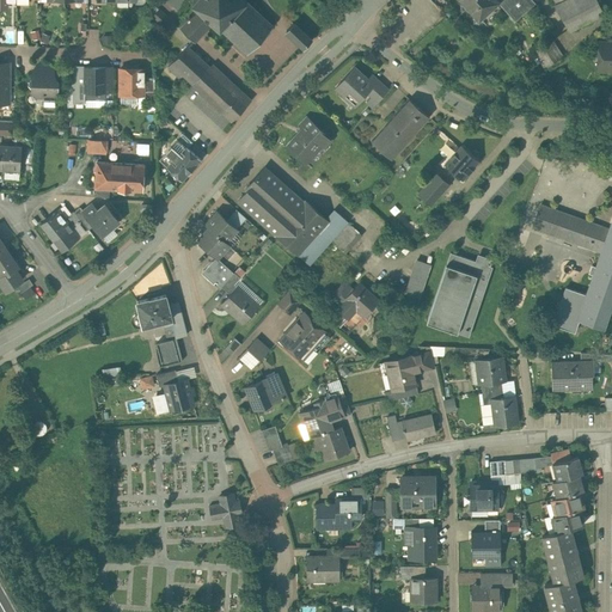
[(273,26),(244,0),(194,0),(193,1),(200,7),(199,8),(197,7),(196,8),(197,10),(181,28),(195,41),(214,20),(248,53),(273,26)]
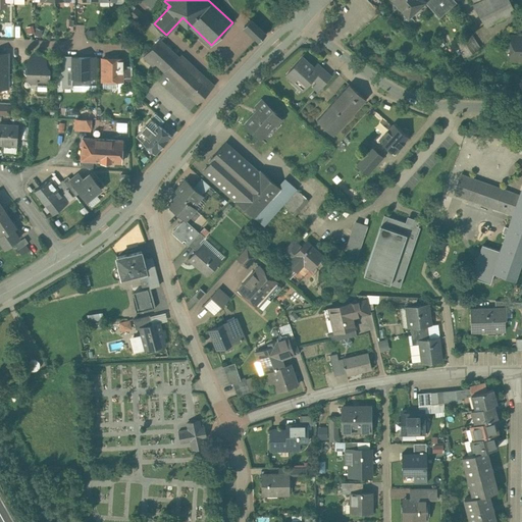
[(425,1),(423,0),(394,0),(408,16),(408,15),(424,1),(425,1)]
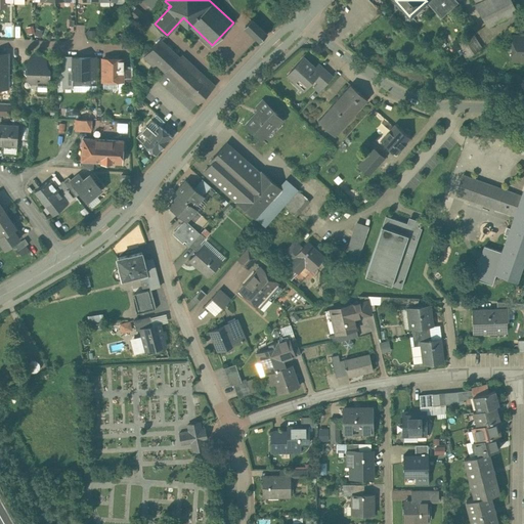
[(459,2),(455,0),(425,0),(427,1),(426,1),(441,17),(459,2)]
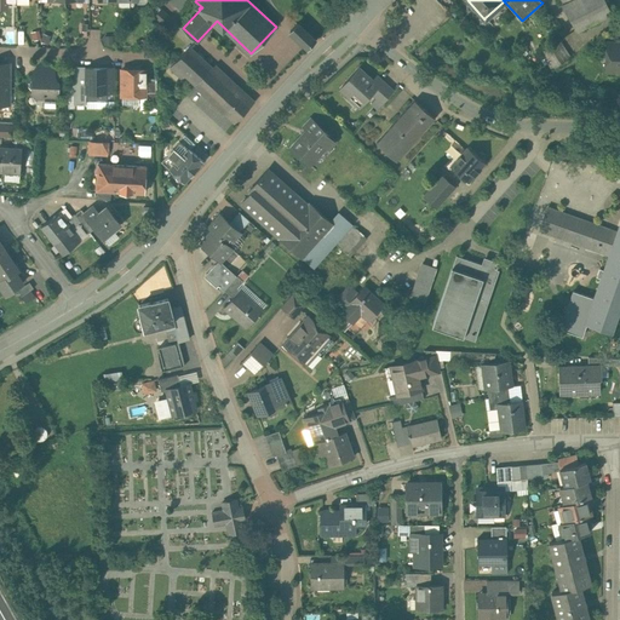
[(572,0),(562,5),(578,32),(612,15),(604,0),(572,0)]
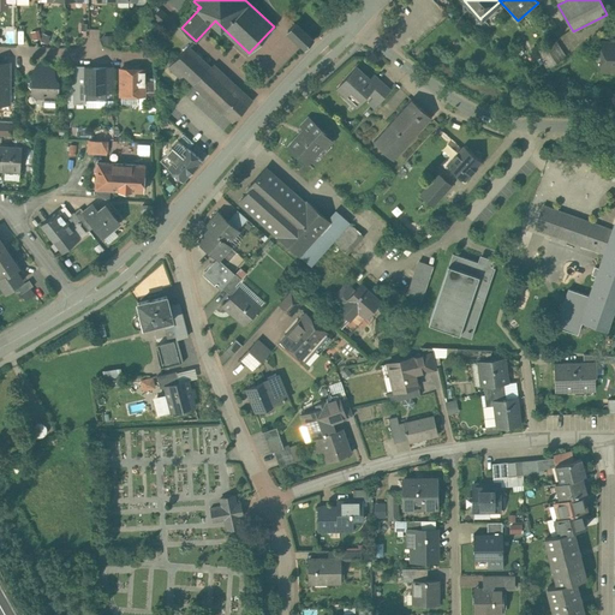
[(171,19),(159,9),(153,16),(165,27),(171,19)]
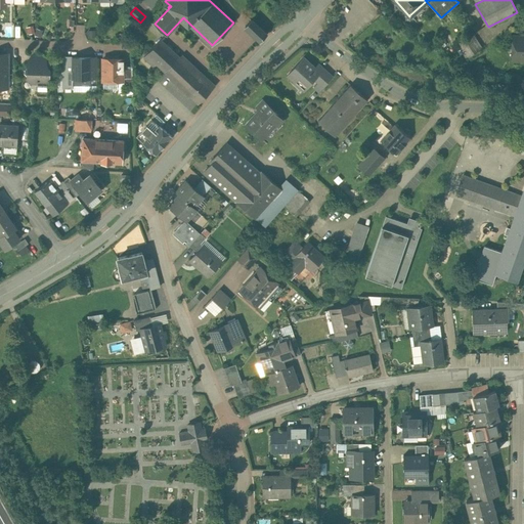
[(266,33),(251,19),(244,28),(258,41),(266,33)]
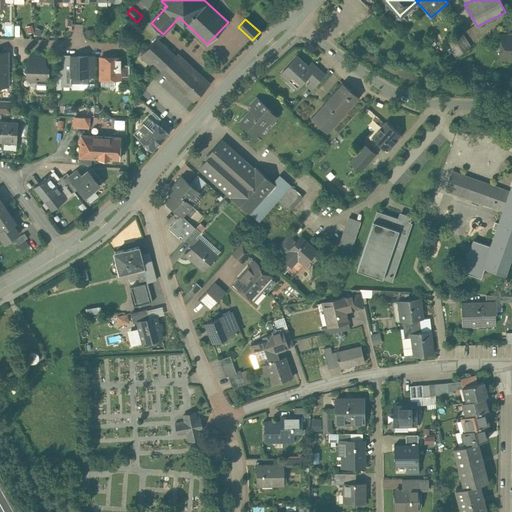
[(461,33),(447,42),(456,56),(471,47),(461,33)]
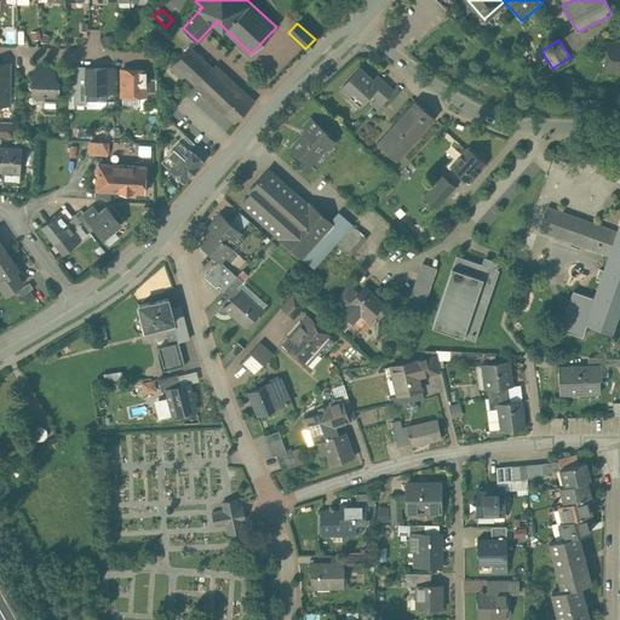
[(619,42),(608,42),(608,55),(610,55),(609,70),(619,70),(619,42)]
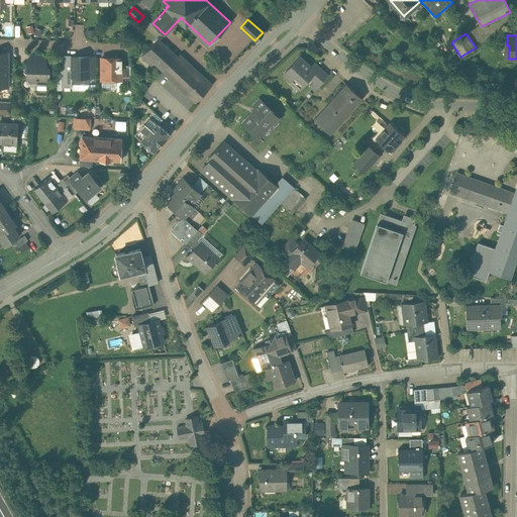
[(177,56),(159,38),(141,57),(150,65),(153,63),(163,71),(177,56)]
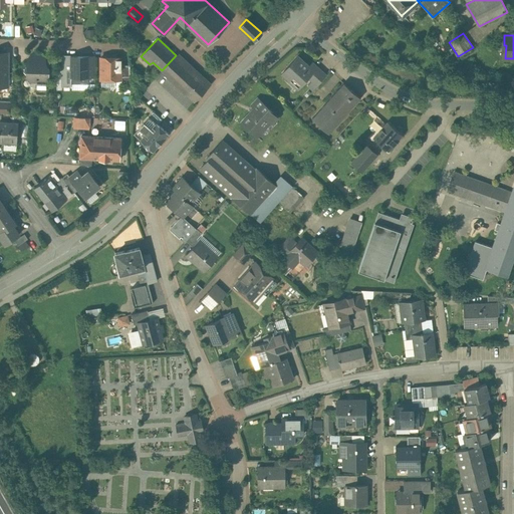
[(197,70),(178,53),(176,55),(195,73),(197,70)]
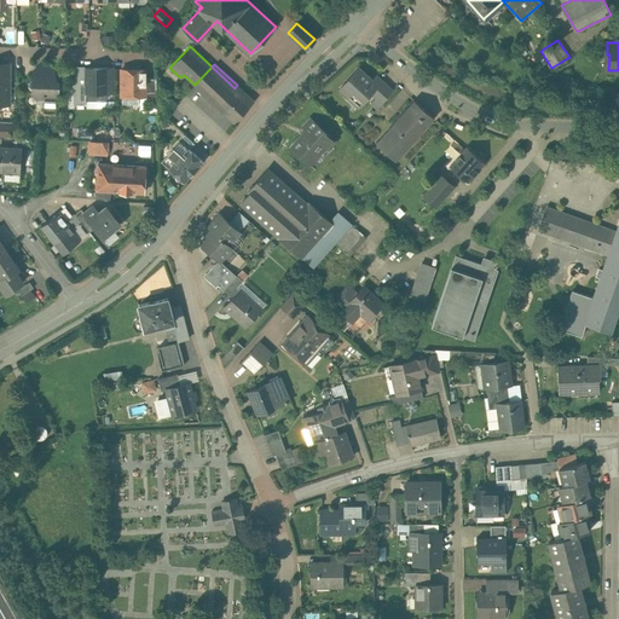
[(50,68),(36,67),(33,73),(33,92),(35,94),(42,94),(45,97),(56,98),(57,85),(58,84),(55,79),(53,79),(55,71),(50,68)]
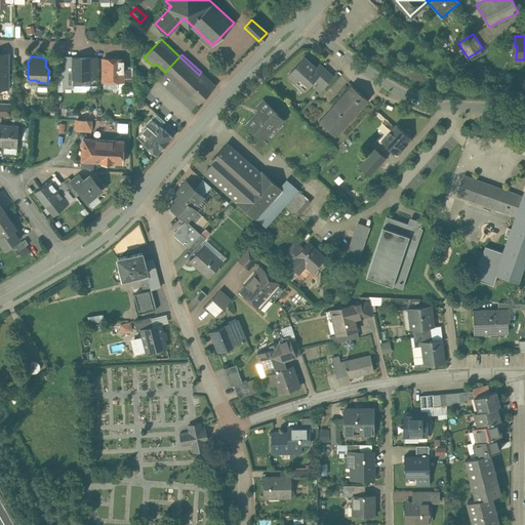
[(199,75),(179,56),(165,72),(199,104),(213,88),(199,75)]
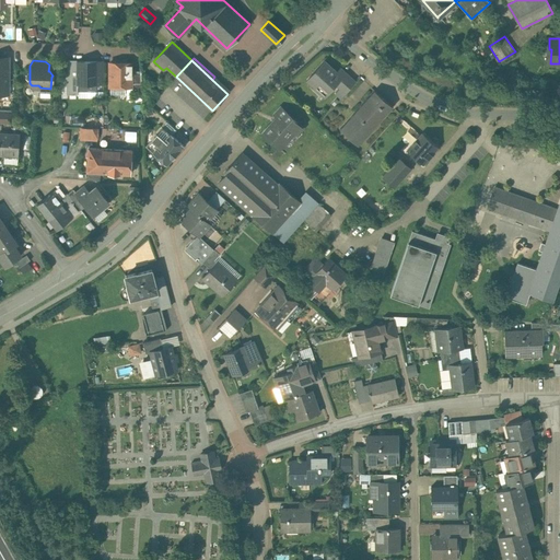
[(96,62),(78,61),(78,83),(88,83),(96,83),(96,65),(96,62)]
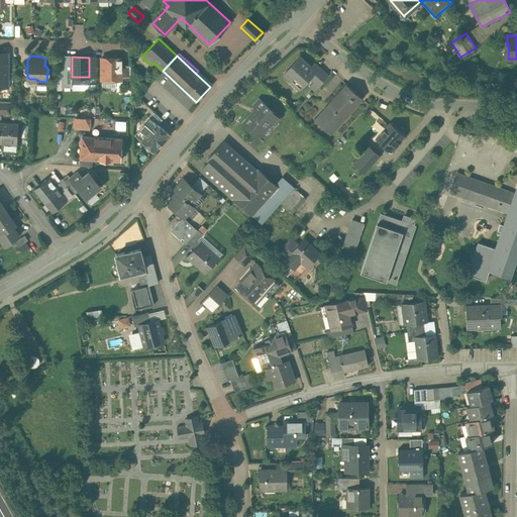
[(299,57),(283,75),(300,89),(309,79),(317,70),(313,66),(315,64),(314,63),(311,67),(299,57)]
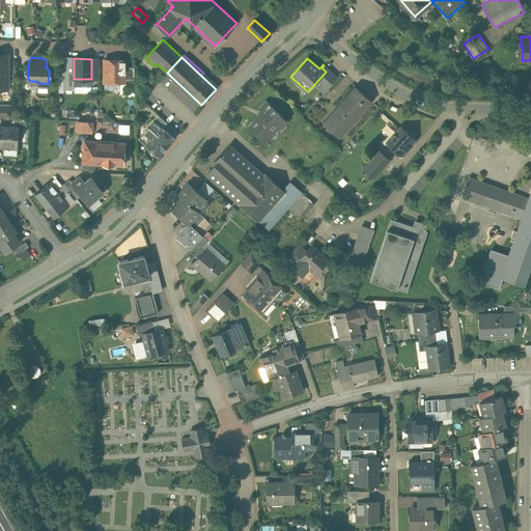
[(124,59),(104,59),(104,82),(105,82),(118,82),(124,82),(124,79),(124,67),(124,59)]
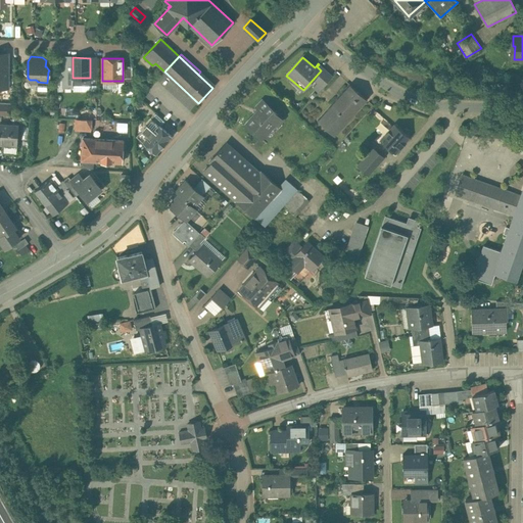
[(332,77),(319,64),(317,66),(321,70),(313,80),(322,88),(332,77)]
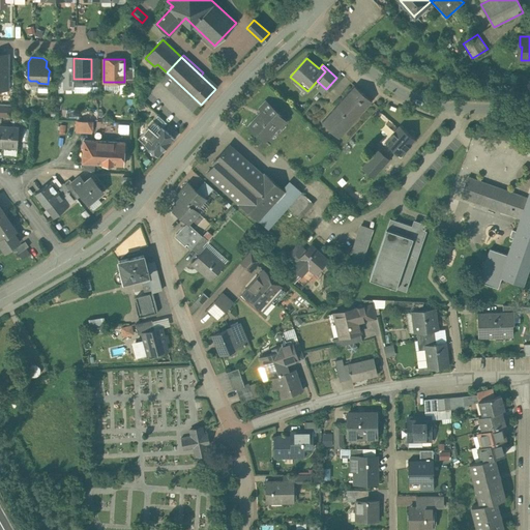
[(134,67),(124,67),(124,79),(134,79),(134,67)]
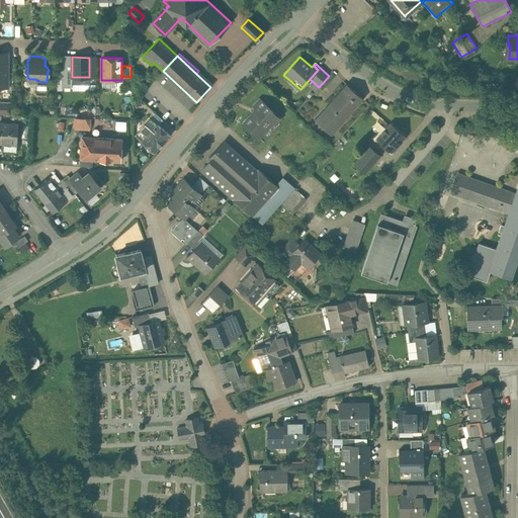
[(212,85),(198,71),(196,74),(210,87),(212,85)]
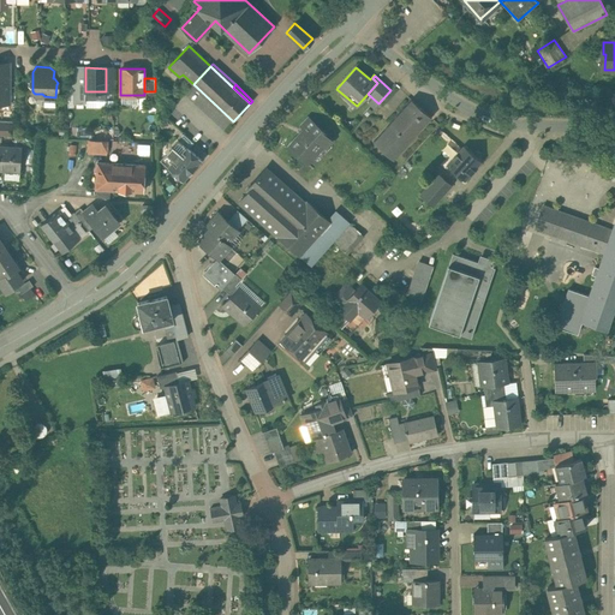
[(55,97),(45,96),(43,106),(55,107),(55,97)]
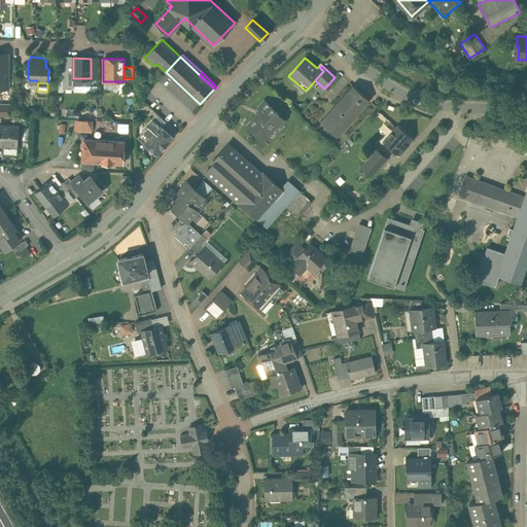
[(352,85),(320,121),(337,136),(370,100),(352,85)]
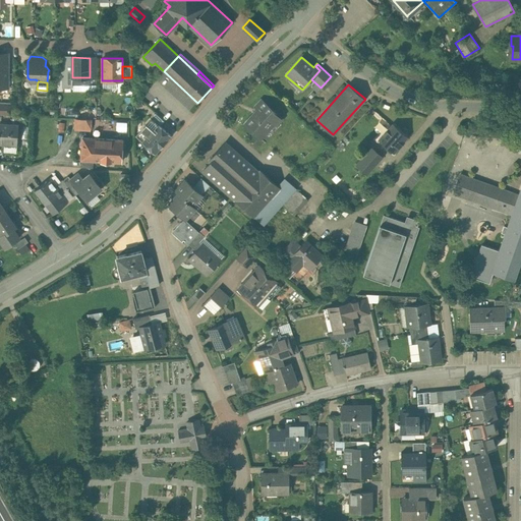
[(283,118),(262,99),(254,107),(257,110),(244,125),(262,139),(262,138),(259,136),(272,122),(276,126),(276,125),(283,118)]
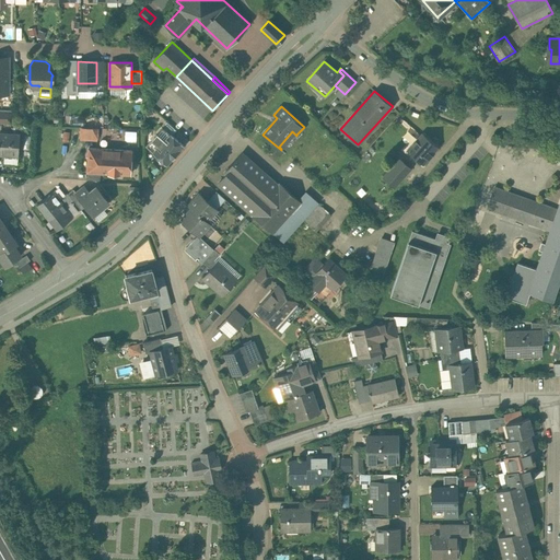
[(13,111),(0,109),(0,123),(13,124),(13,111)]
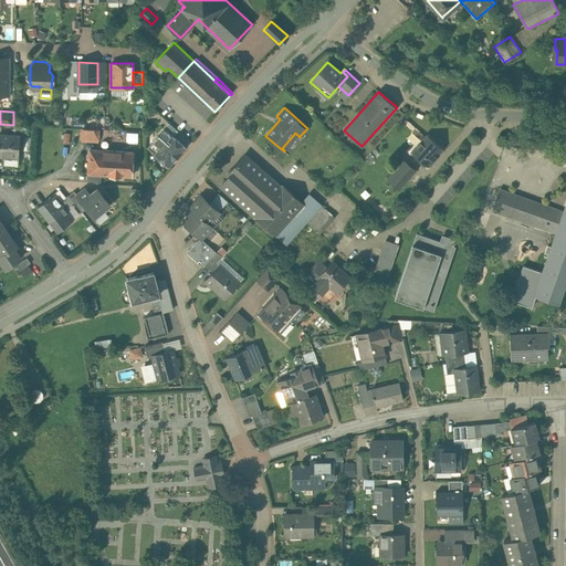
[(169,123),(164,127),(171,135),(174,137),(178,132),(169,123)]
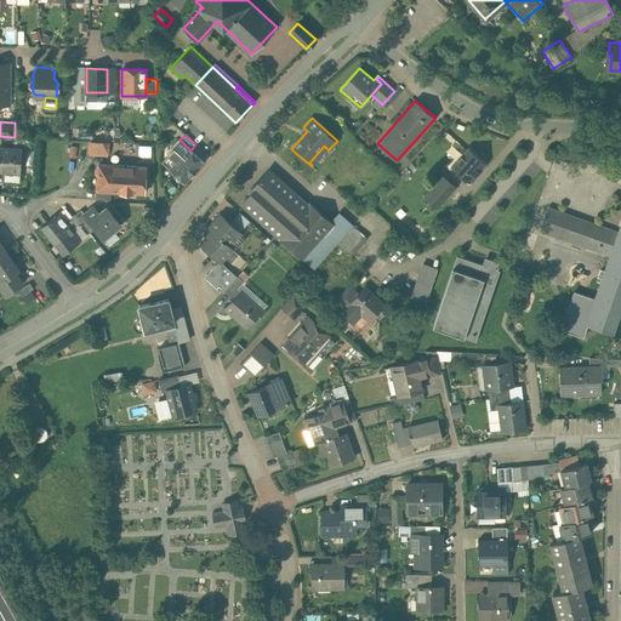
[(180,140),(161,161),(170,169),(188,148),(180,140)]
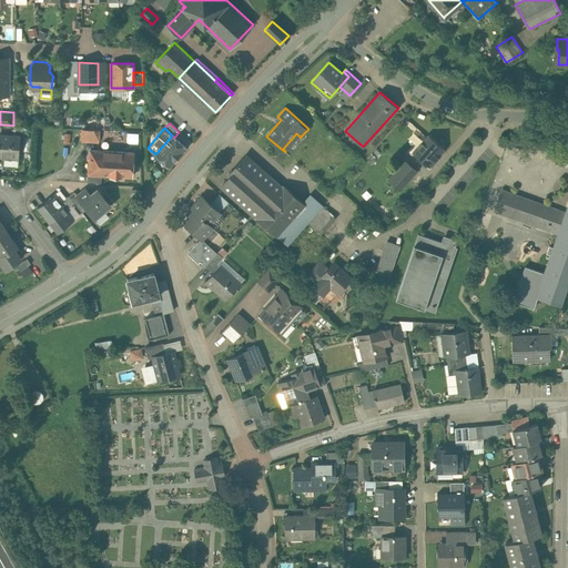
[(99,130),(82,129),(81,139),(89,139),(98,140),(98,141),(99,141),(99,130)]
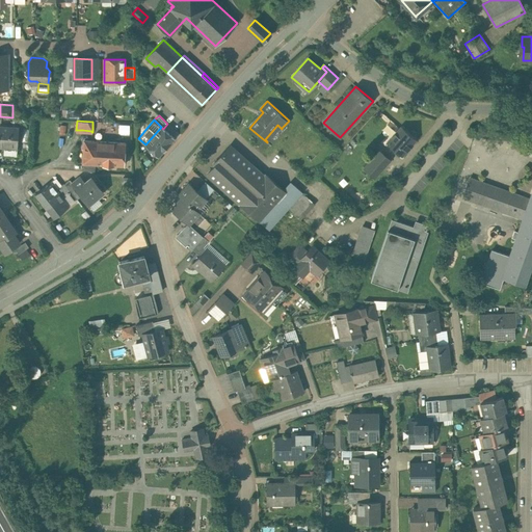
[(277,125),(265,139),(267,141),(267,142),(270,145),(284,131),(282,128),(282,129),(277,125)]
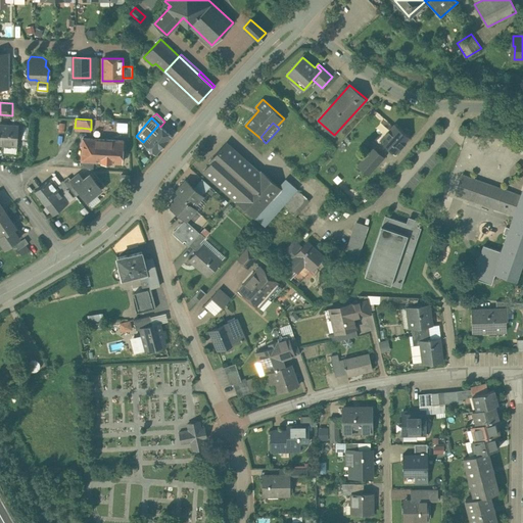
[(0,124),(0,143),(5,144),(5,142),(16,142),(16,144),(18,126),(0,124)]
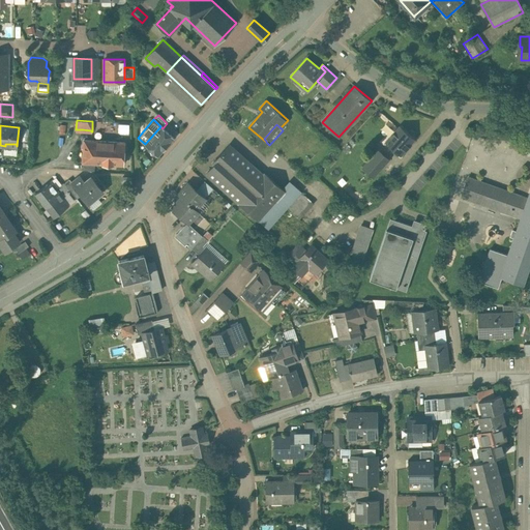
[(160,126),(145,144),(157,156),(174,138),(163,128),(160,126)]
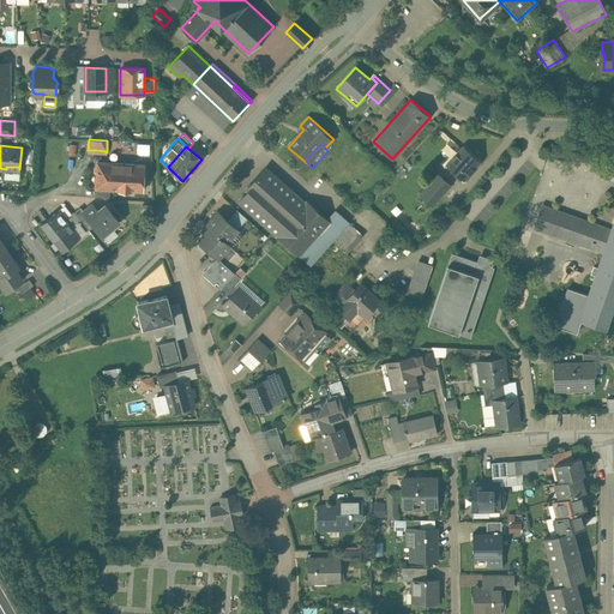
[(463,146),(446,164),(463,180),(481,162),(463,146)]
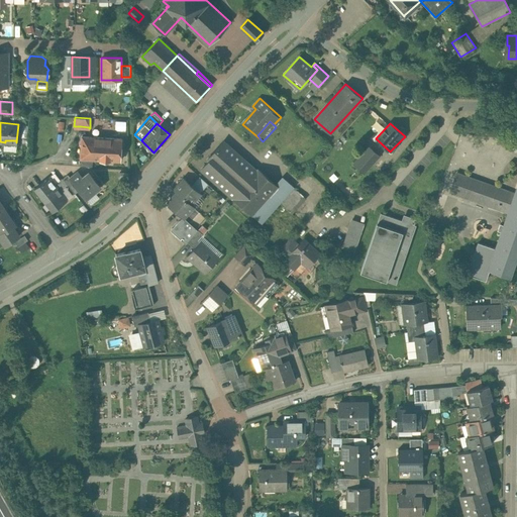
[(121,139),(82,136),(81,159),(120,161),(121,139)]
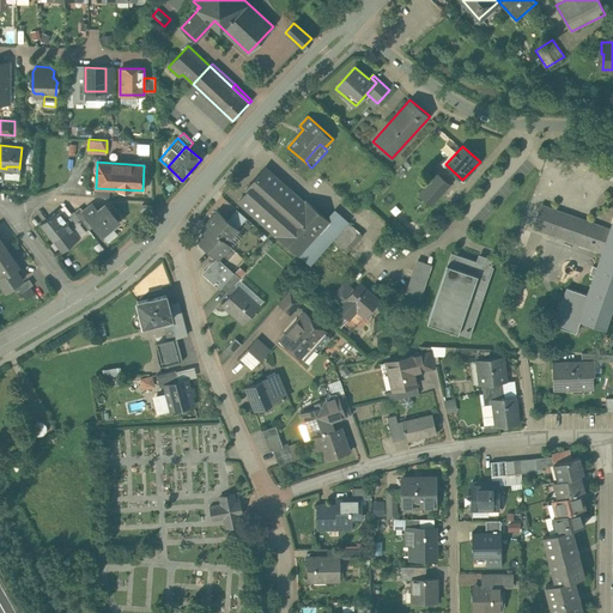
[(304,202),(269,171),(265,177),(260,173),(246,189),(247,190),(238,201),(275,235),(304,202)]
